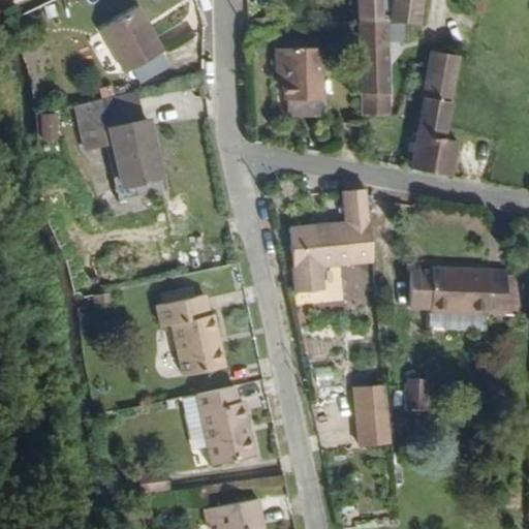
[(397,28),(413,29),(418,0),(371,0),(371,1),(356,2),(356,28),(383,28),(397,28)]
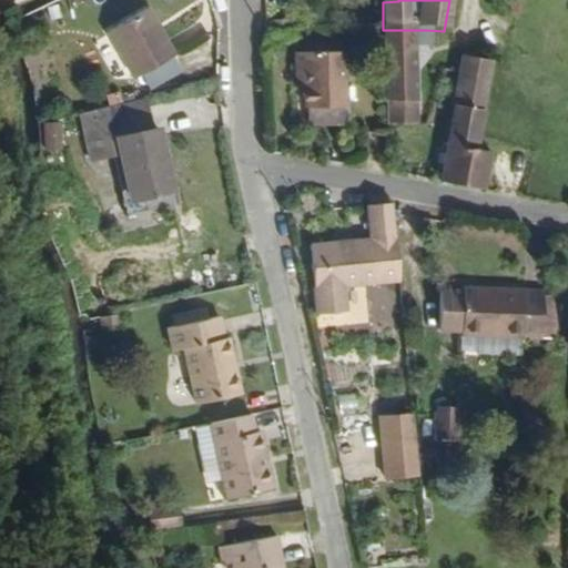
[(180,53),(161,16),(129,33),(148,71),(180,53)]
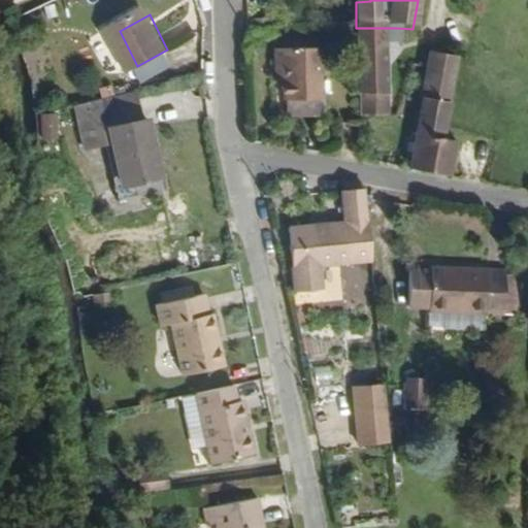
[(356,46),(356,125),(367,124),(367,119),(385,118),(384,45),(383,28),(356,28),(356,32),(356,46)]
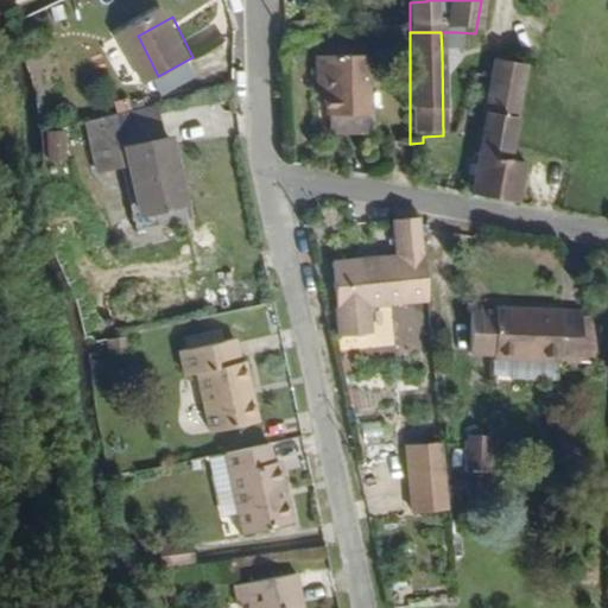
[(441,32),(442,52),(456,51),(456,32),(441,32)]
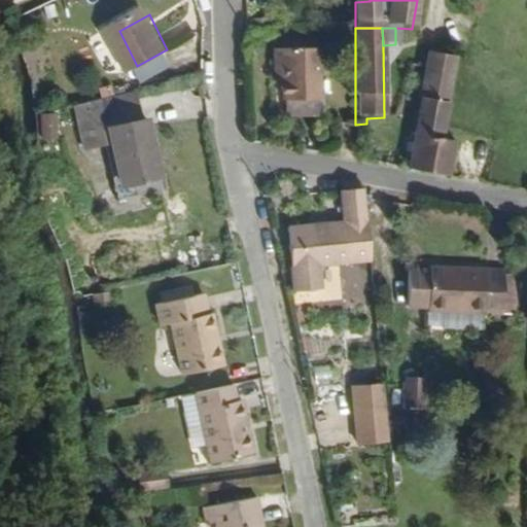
[(326,48),(348,46),(348,33),(326,35),(326,48)]
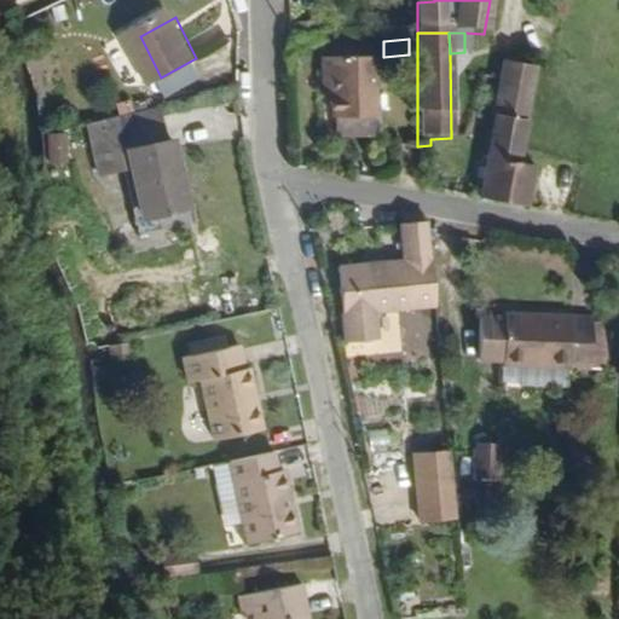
[(320,58),(322,76),(331,76),(331,93),(331,119),(374,119),(374,58),(320,58)]
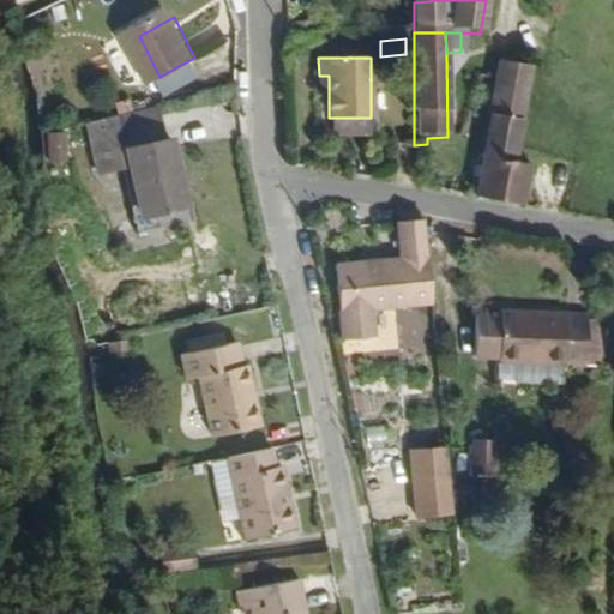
[(474,198),(521,205),(528,168),(515,164),(529,84),(545,86),(548,70),(500,61),(474,198)]
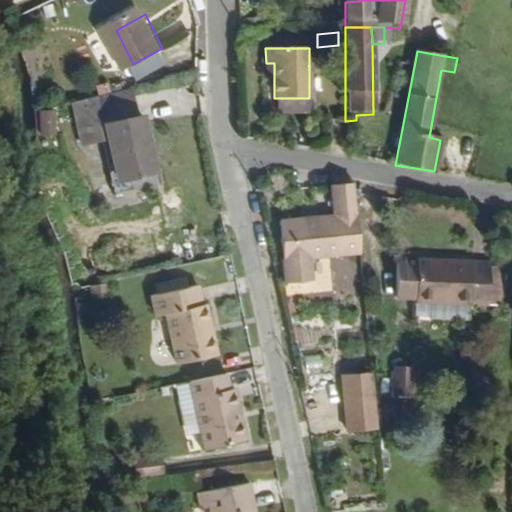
[(58,110),(40,111),(42,139),(59,138),(58,110)]
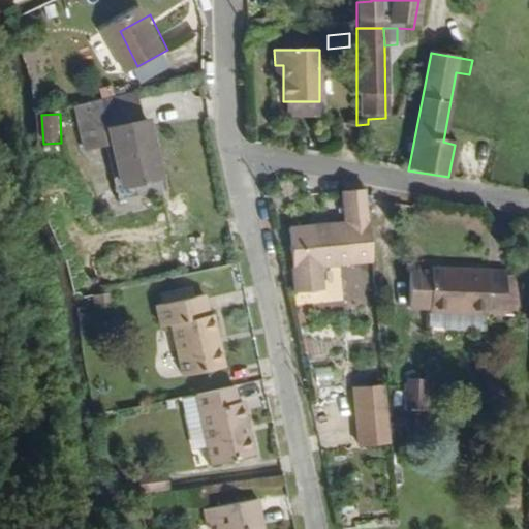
[(154,193),(133,124),(92,134),(110,205),(154,193)]
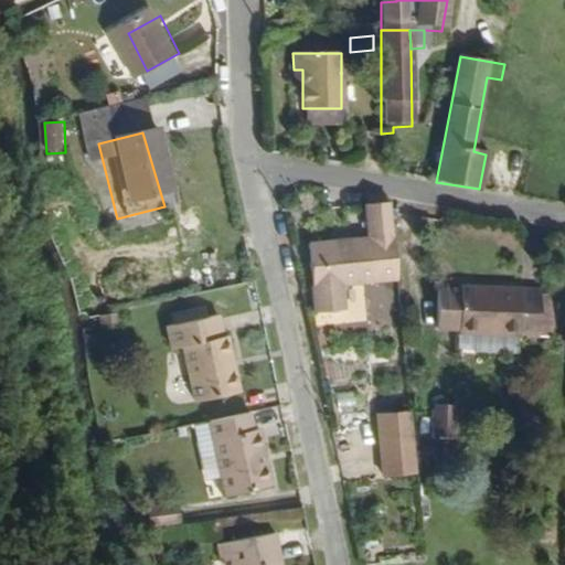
[(385,276),(380,204),(354,205),(356,238),(300,242),(305,308),(333,305),(332,279),(385,276)]
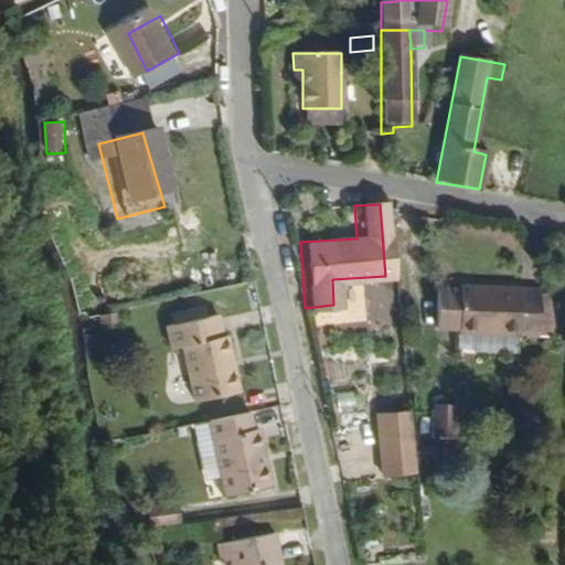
[(539,339),(539,292),(481,292),(481,290),(457,290),(456,296),(434,295),(435,334),(456,333),(455,338),(539,339)]
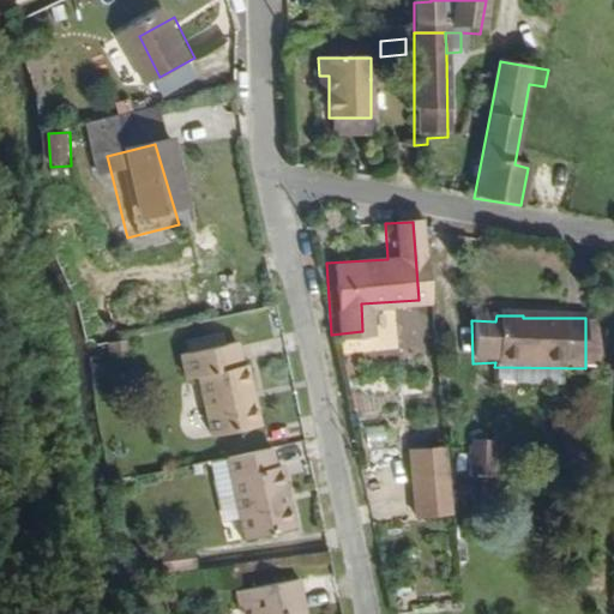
[(130,339),(107,344),(110,363),(132,357),(130,339)]
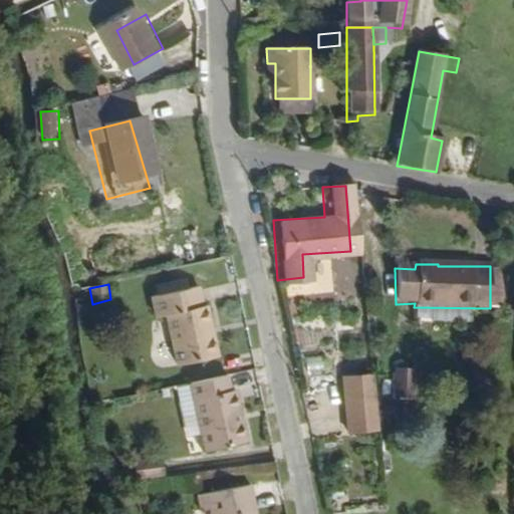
[(217,359),(206,310),(200,311),(196,291),(156,301),(159,319),(166,318),(175,369),(217,359)]
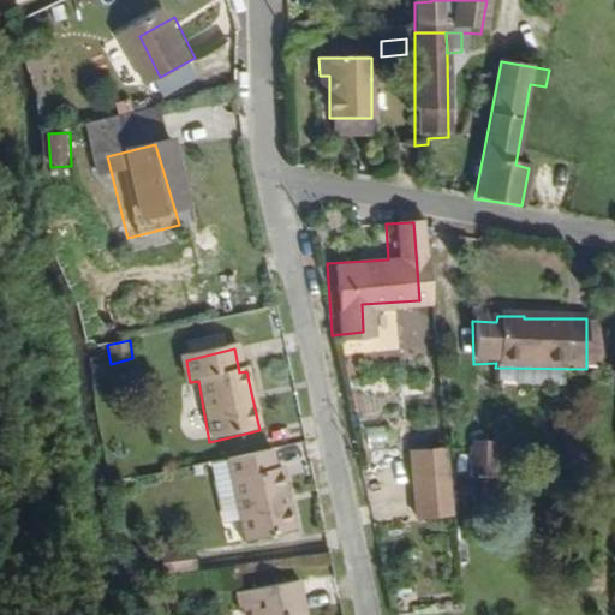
[(476,446),(475,479),(496,479),(496,446),(476,446)]
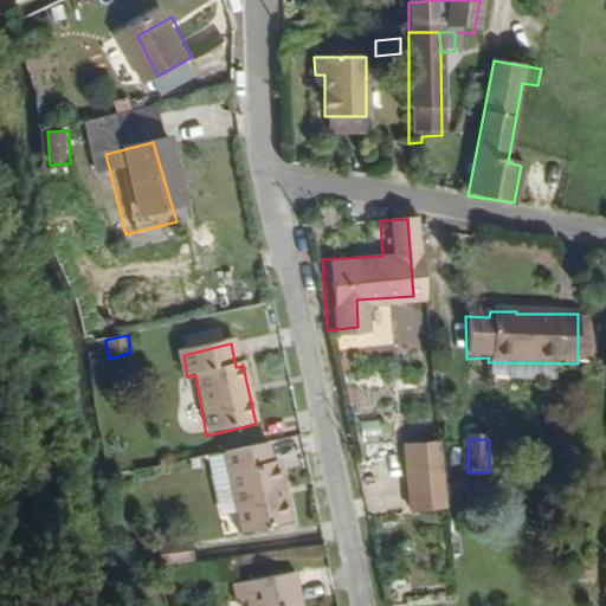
[(264,445),(224,455),(243,536),(291,527),(278,466),(270,468),(264,445)]
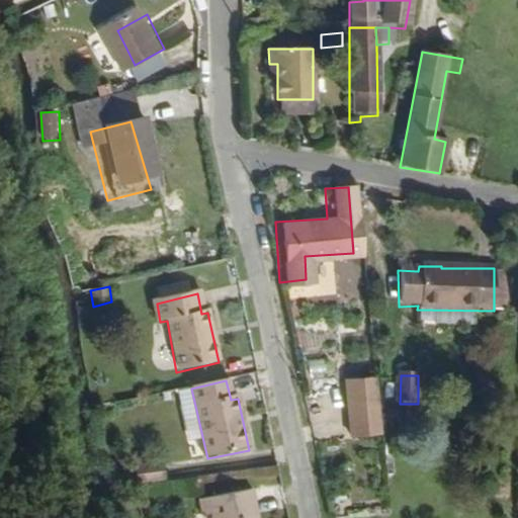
[(350,437),(382,435),(378,384),(348,384),(350,437)]
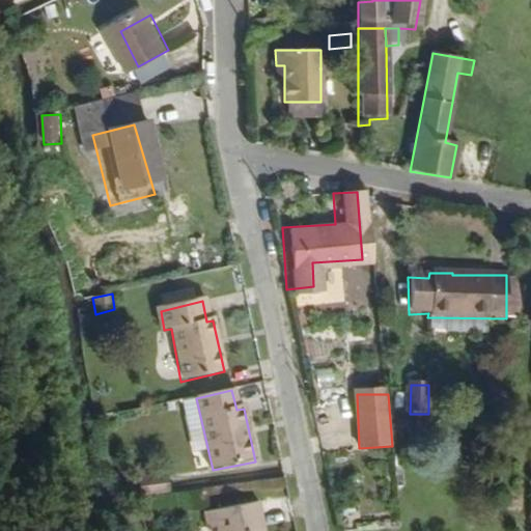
[(260,530),(255,506),(205,516),(207,530),(214,530),(217,530),(260,530)]
